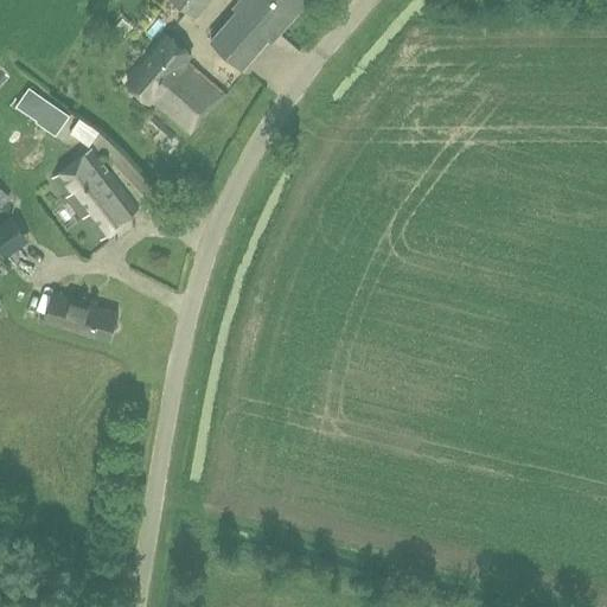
[(171,0),(196,20),(211,0),(171,0)]
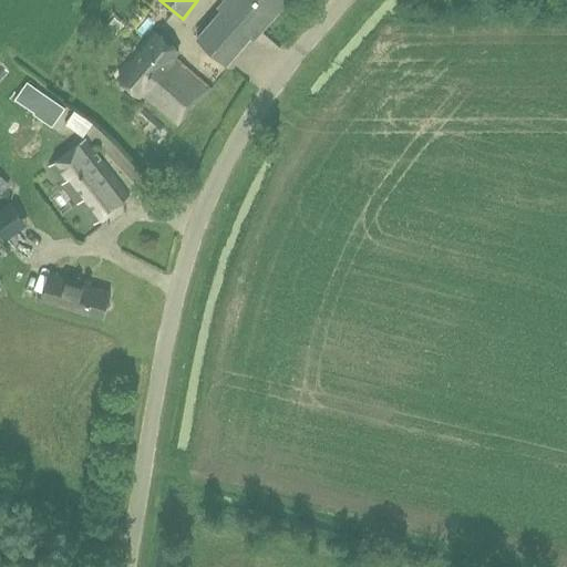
[(255,39),(288,0),(224,0),(218,7),(222,10),(197,37),(227,63),(251,35),(255,39)]
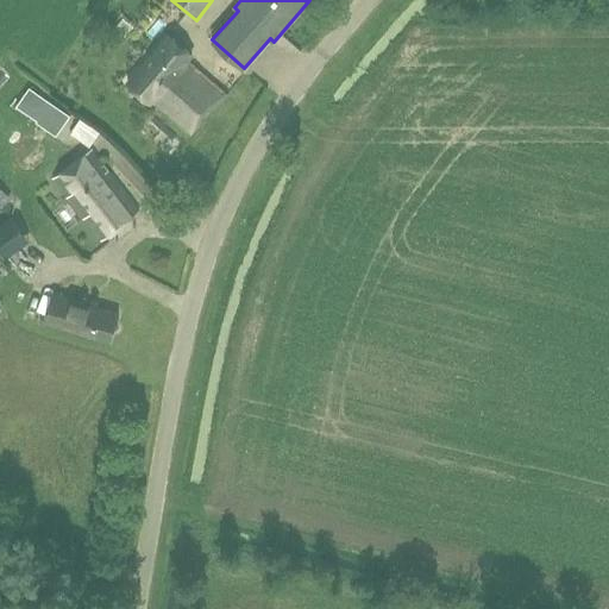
[(194,136),(227,96),(187,62),(192,57),(168,36),(129,82),(152,102),(154,101),(194,136)]
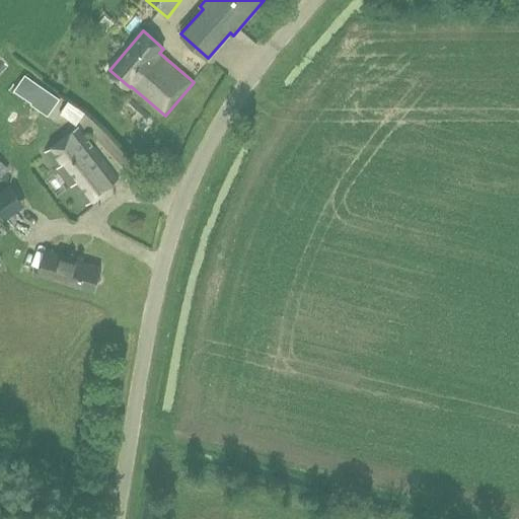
[(58,98),(43,88),(33,101),(32,103),(48,114),(58,98)]
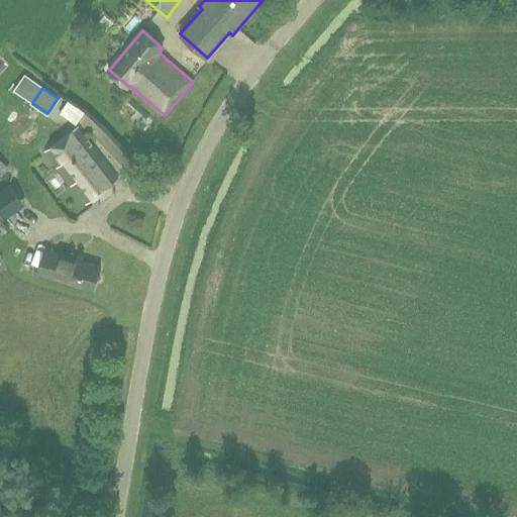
[(107,188),(119,179),(79,125),(45,151),(87,204),(98,196),(94,190),(103,183),(107,188)]
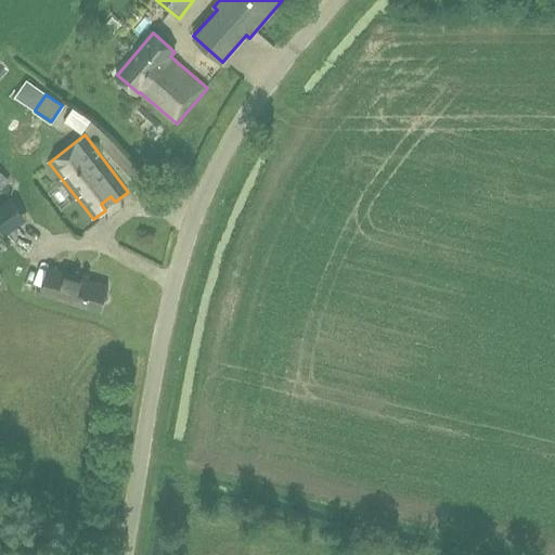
[(0,229),(4,235),(26,220),(8,196),(0,202),(0,229)]
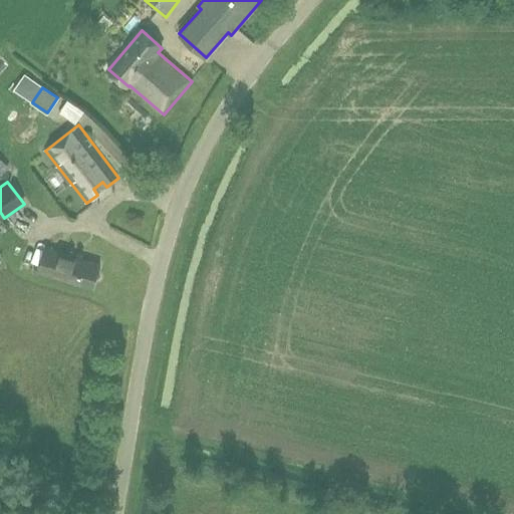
[(92,289),(100,264),(46,248),(39,272),(92,289)]
